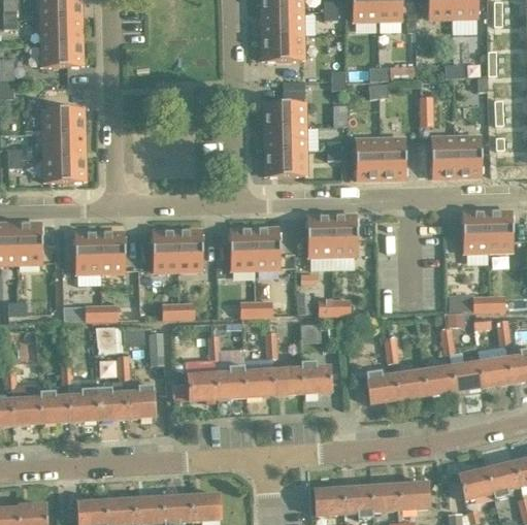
[(39,0),(40,20),(80,19),(79,0),(39,0)]
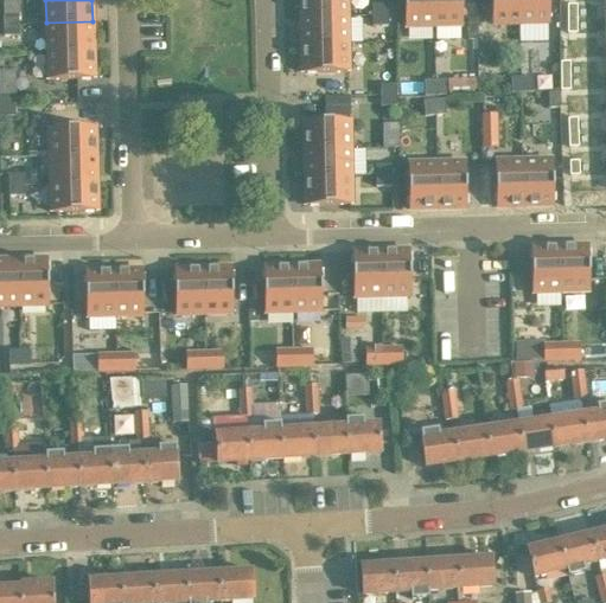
[(300,0),(301,15),(348,14),(346,0),(300,0)]
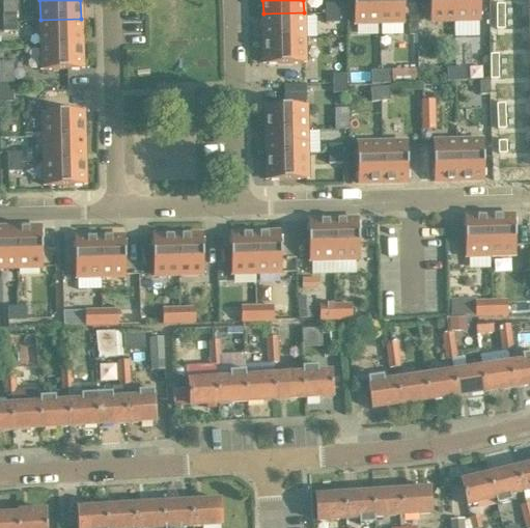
[(380,21),(379,0),(354,0),(355,22),(380,21)]
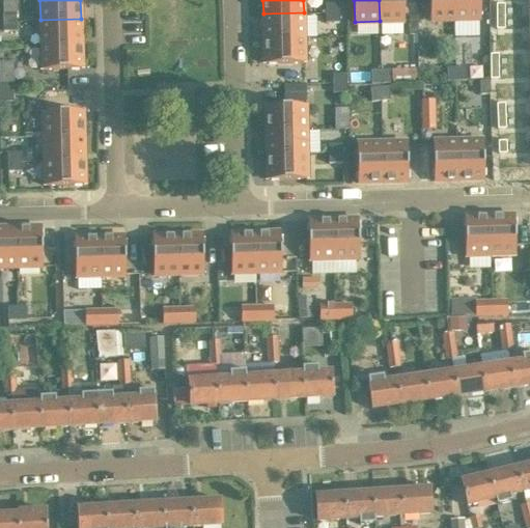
[(379,0),(380,21),(405,21),(403,0),(379,0)]
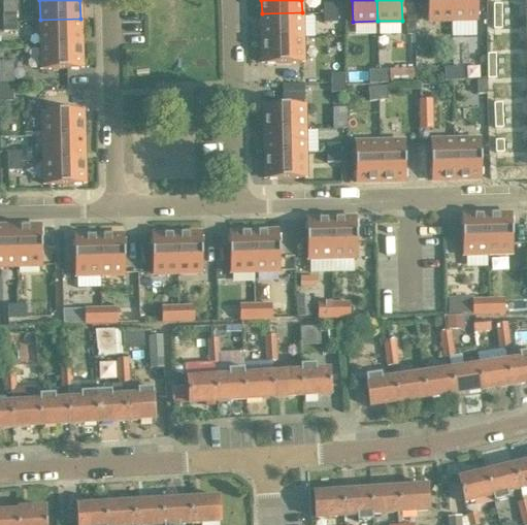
[(454,19),(453,0),(428,0),(429,19),(454,19)]
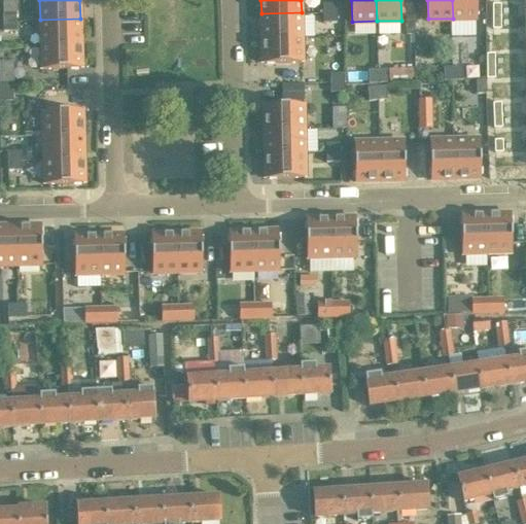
[(452,0),(453,19),(477,18),(476,0),(452,0)]
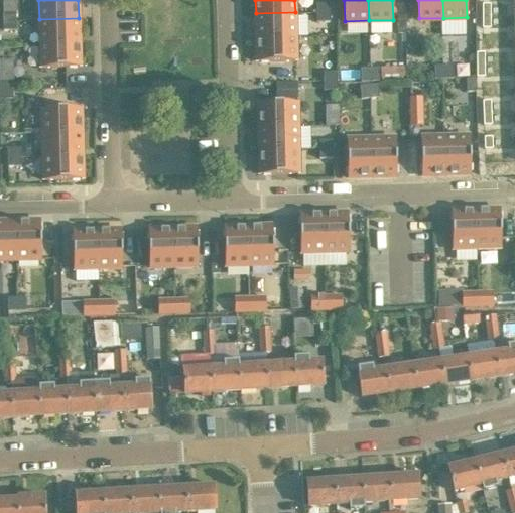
[(316,11),(330,11),(330,2),(316,2),(316,11)]
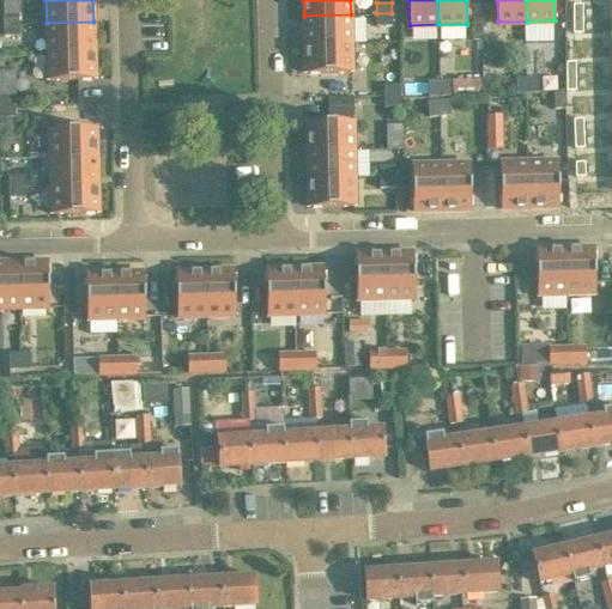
[(574,17),(583,17),(583,2),(574,2),(574,17)]
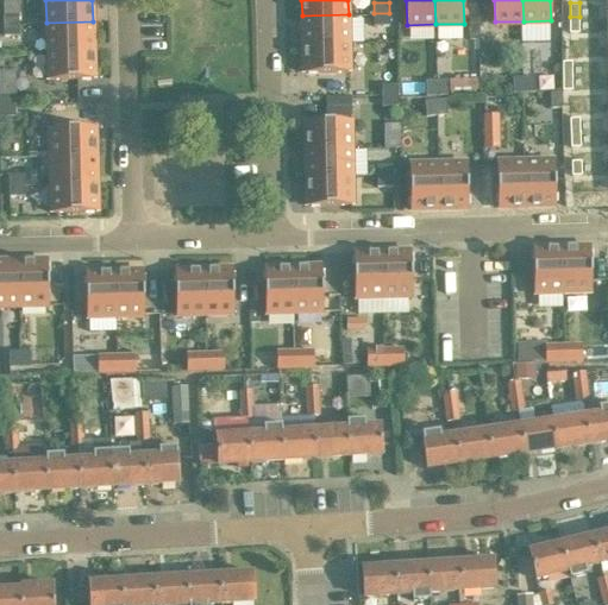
[(4,8),(4,23),(13,23),(13,8),(4,8)]
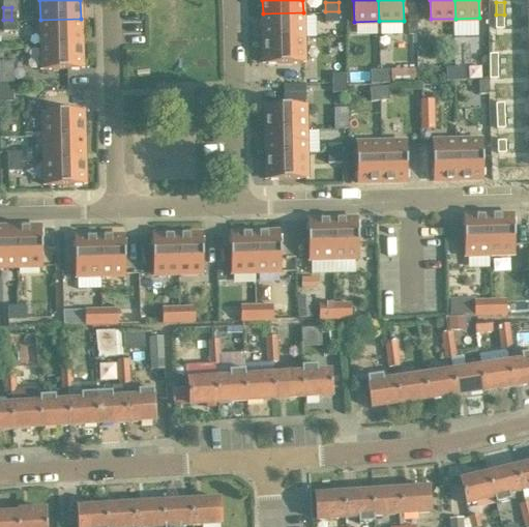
[(340,21),(339,11),(325,11),(325,21),(340,21)]
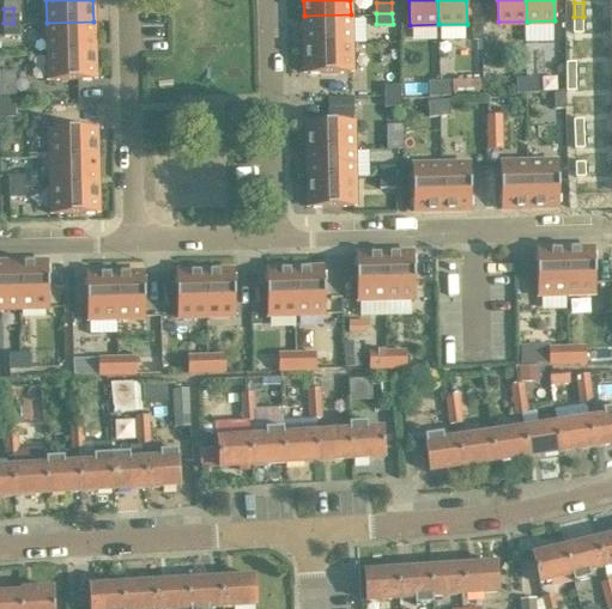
[(351,14),(304,16),(306,43),(352,42),(351,14)]
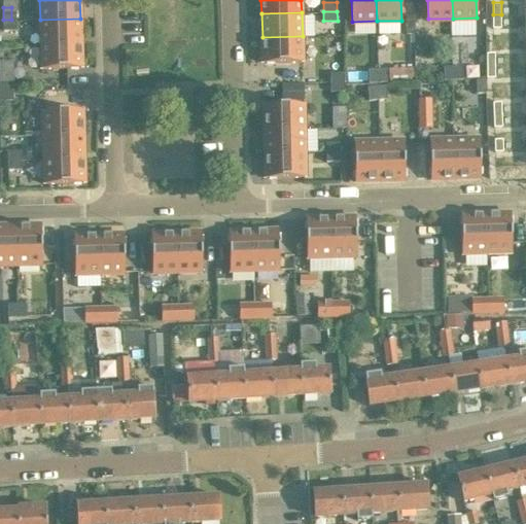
[(501,14),(493,14),(493,27),(501,27),(501,14)]
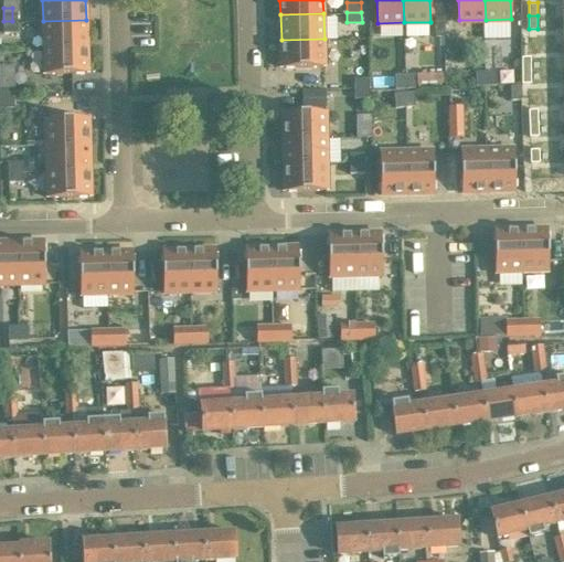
[(87,45),(86,20),(43,21),(44,45),(87,45)]
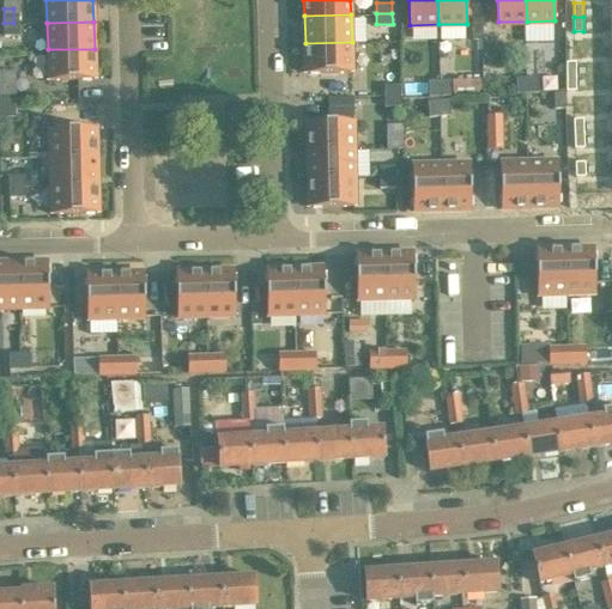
[(13,37),(13,23),(4,23),(4,37),(13,37)]
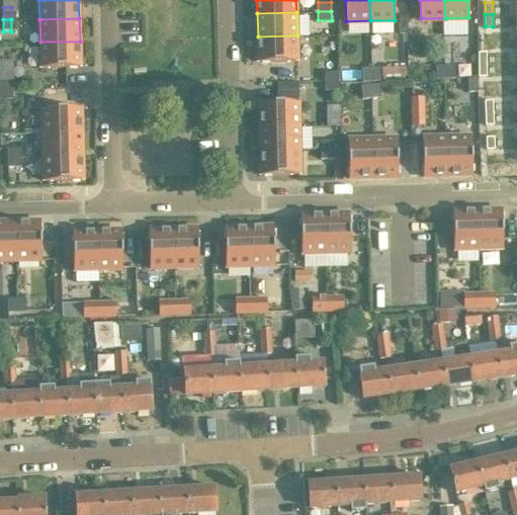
[(297,35),(258,36),(259,61),(297,60),(297,35)]
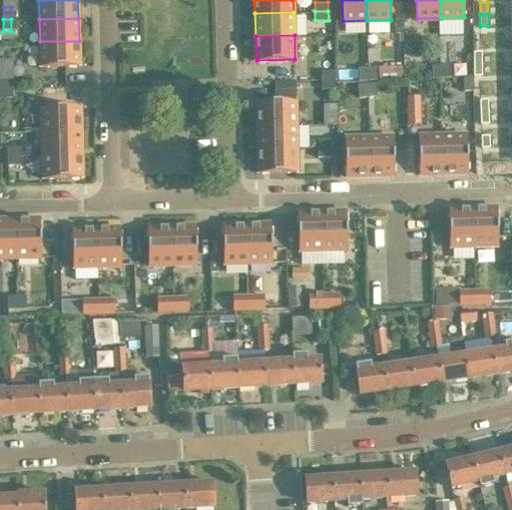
[(79,65),(79,41),(40,41),(40,66),(79,65)]
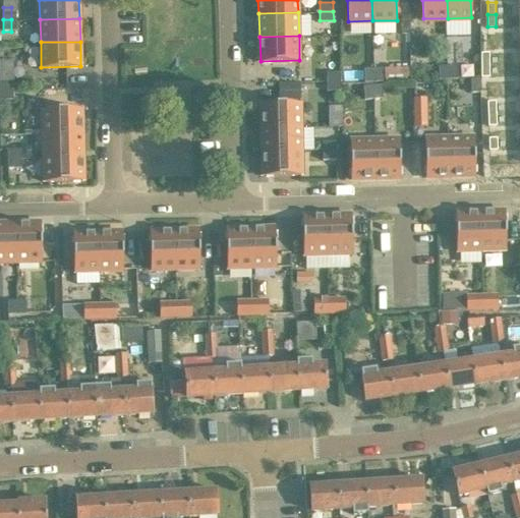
[(489,63),(489,51),(481,51),(481,64),(489,63)]
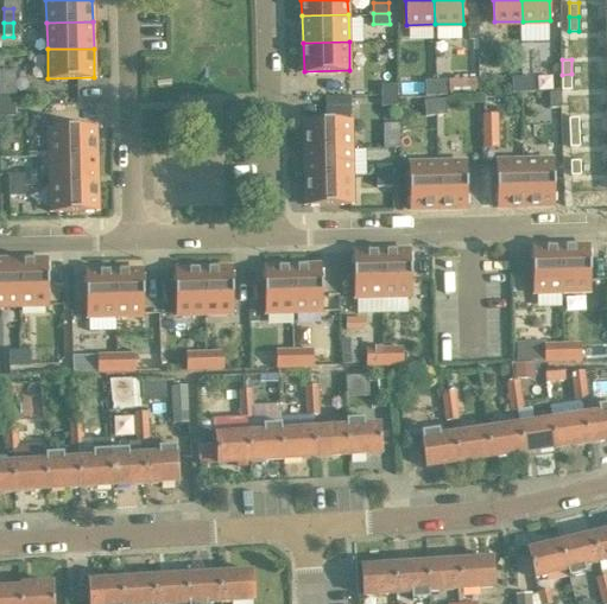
[(0,89),(13,89),(12,63),(0,63),(0,89)]
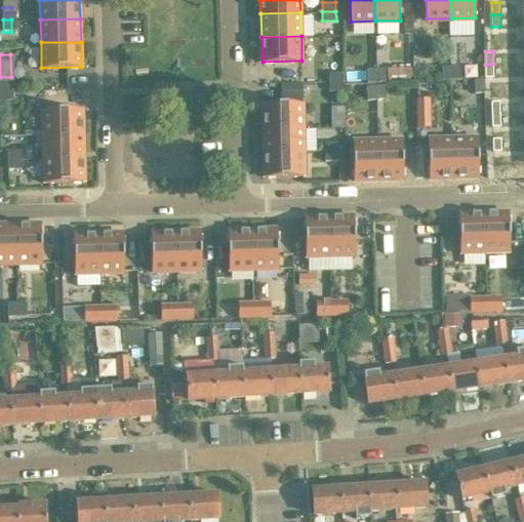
[(493,64),(485,65),(485,76),(493,76),(493,64)]
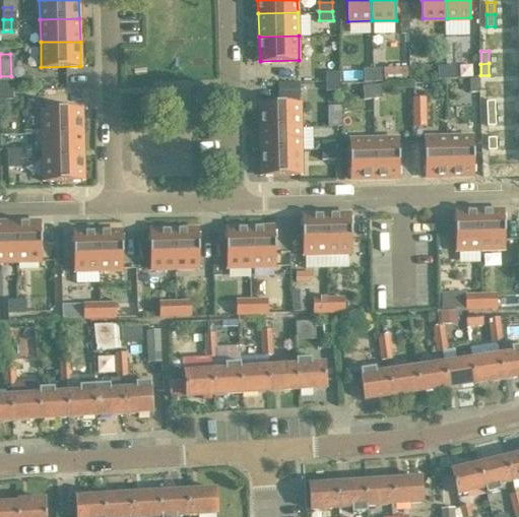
[(448,77),(447,64),(438,64),(439,77),(448,77)]
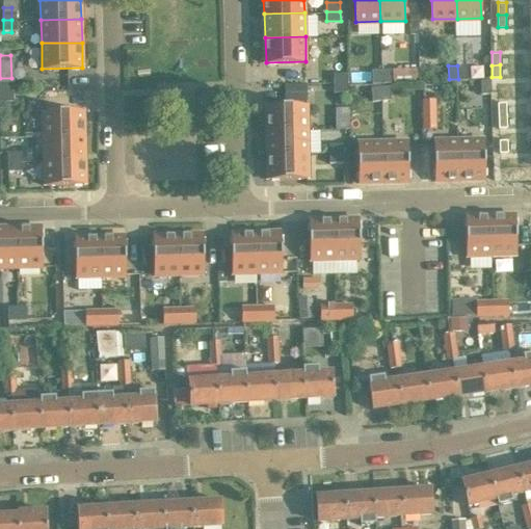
[(457,65),(458,79),(468,79),(467,65),(457,65)]
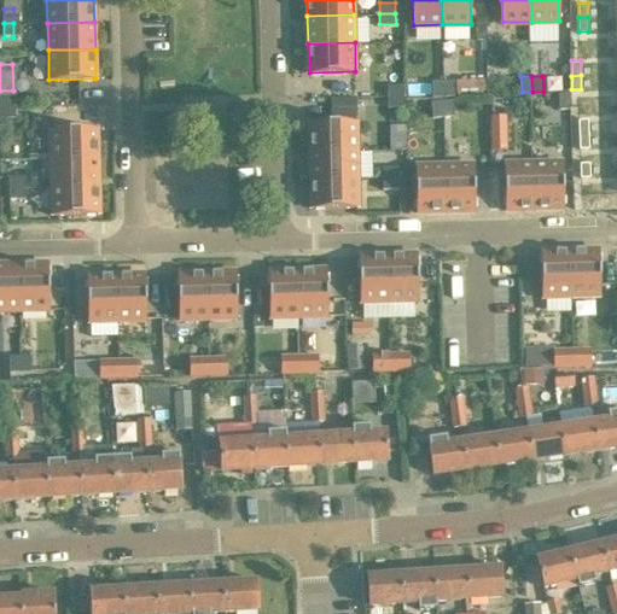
[(457,91),(458,91),(458,92),(484,91),(483,77),(457,77),(457,91)]
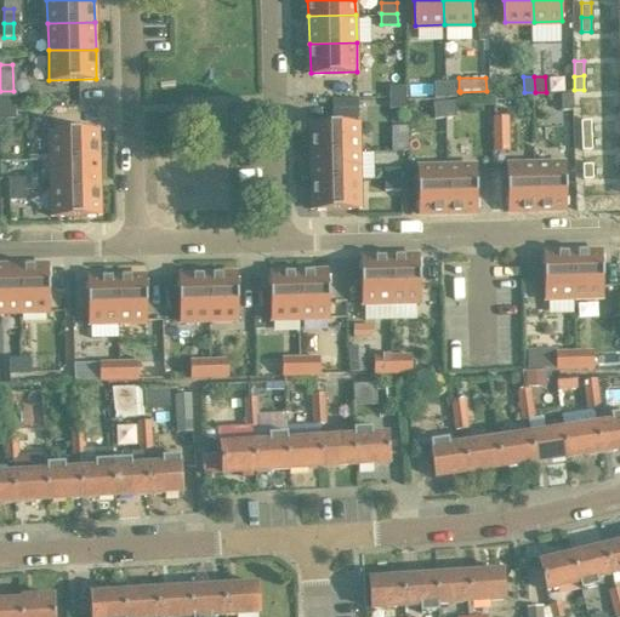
[(445,96),(445,80),(434,80),(434,96),(445,96)]
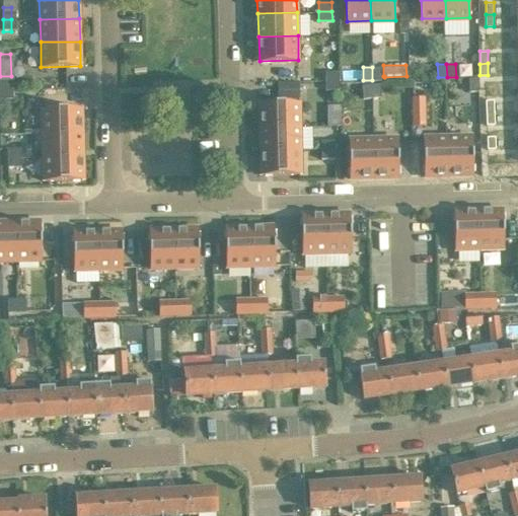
[(381,67),(372,67),(372,80),(381,80),(381,67)]
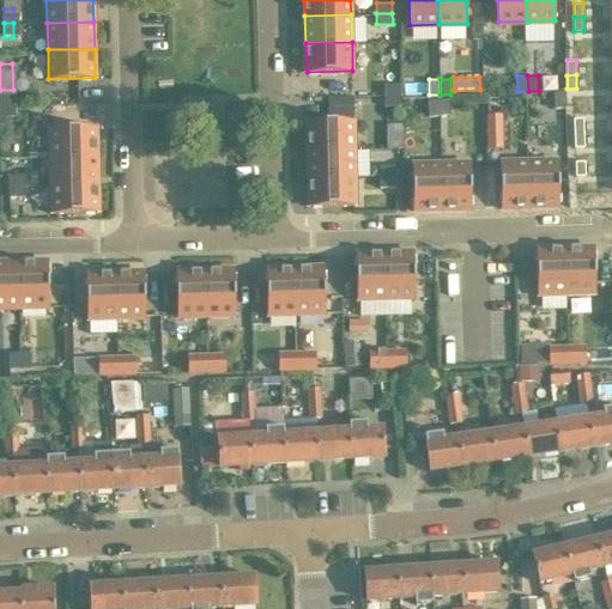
[(386,95),(401,95),(401,83),(385,84),(386,95)]
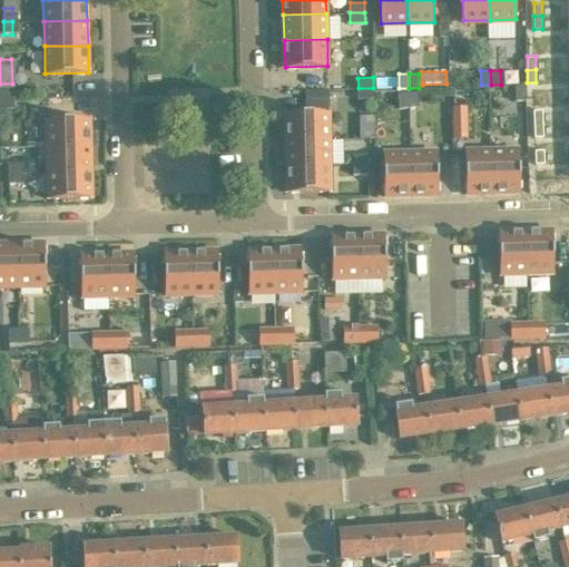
[(516,99),(526,99),(526,85),(516,85),(516,99)]
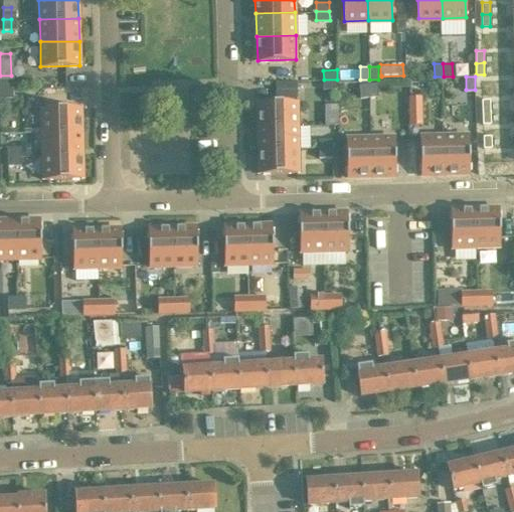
[(0,88),(13,88),(13,78),(0,78),(0,88)]
